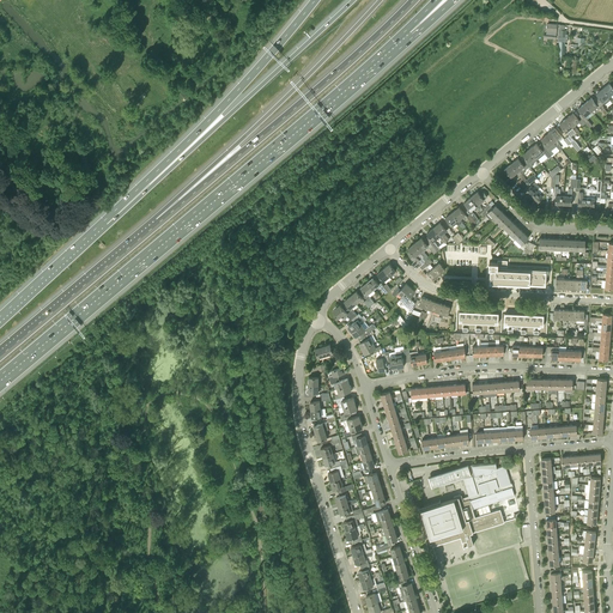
[(546,34),(558,35),(558,24),(547,23),(546,34)]
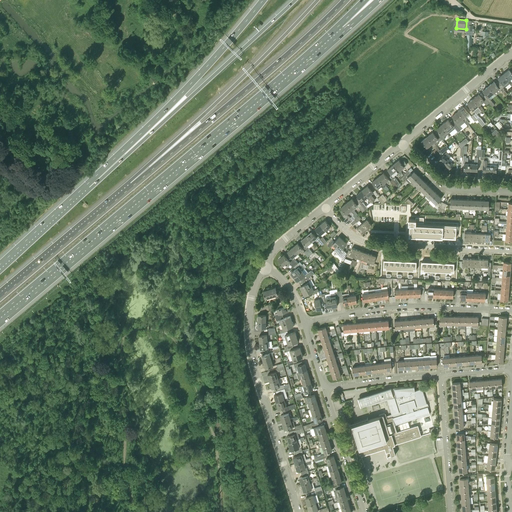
[(503,73),(509,80),(510,79),(511,77),(511,70),(511,71),(509,69),(503,73)]
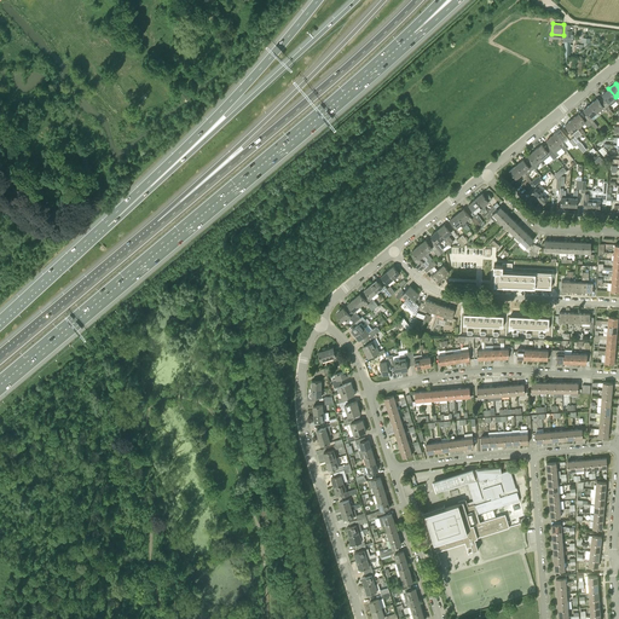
[(617,96),(615,97),(608,88),(602,94),(605,98),(602,99),(607,106),(609,104),(611,105),(617,102),(618,99),(617,96)]
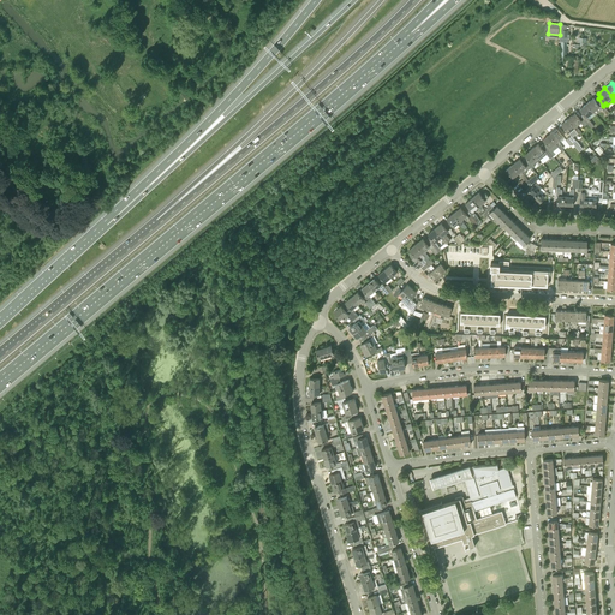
[(586,103),(593,112),(599,107),(607,115),(609,113),(603,106),(598,99),(595,101),(592,99),(586,103)]
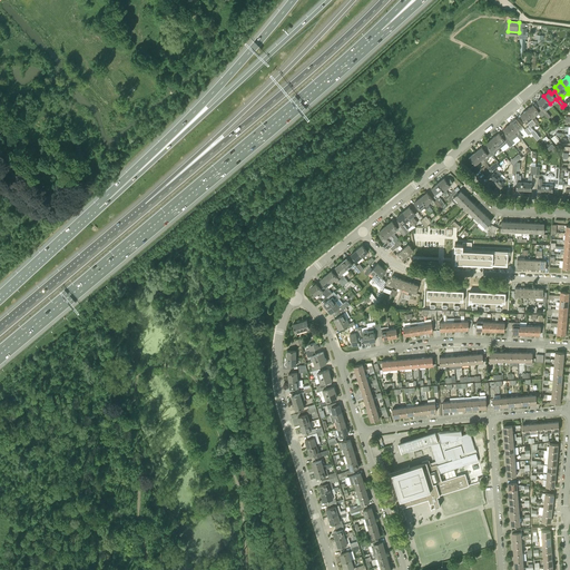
[(540,110),(544,115),(548,119),(550,117),(543,109),(550,104),(543,96),(537,101),(541,106),(539,107),(540,110)]
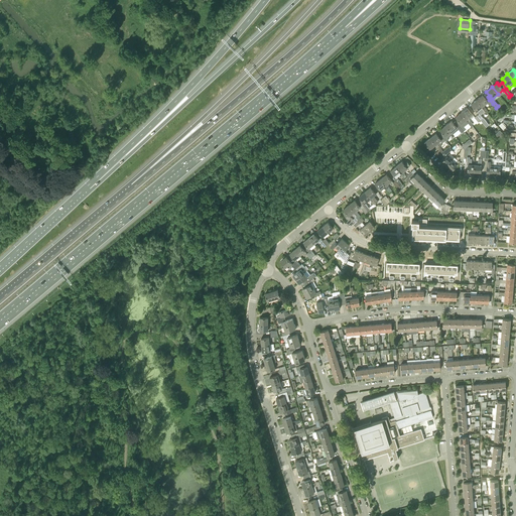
[(490,106),(493,104),(489,100),(487,101),(482,95),(477,100),(482,107),(483,106),(484,106),(488,103),(490,106)]
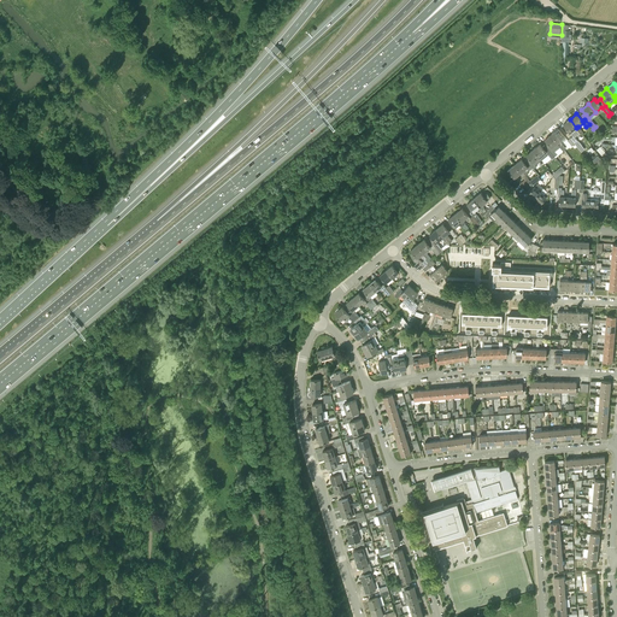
[(563,124),(570,133),(573,135),(577,130),(577,131),(581,129),(579,127),(577,127),(576,128),(570,119),(563,124)]
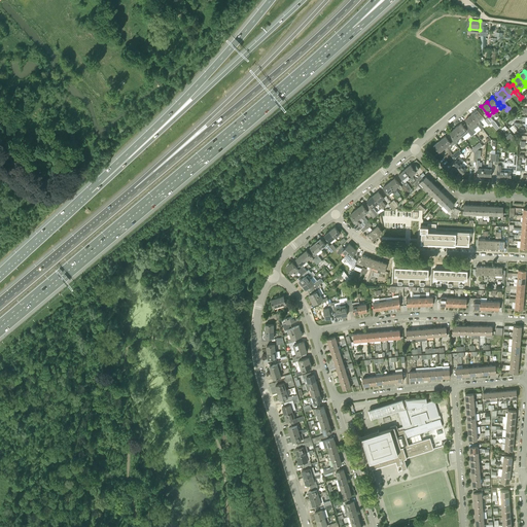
[(470,114),(477,123),(478,121),(483,117),(477,110),(470,114)]
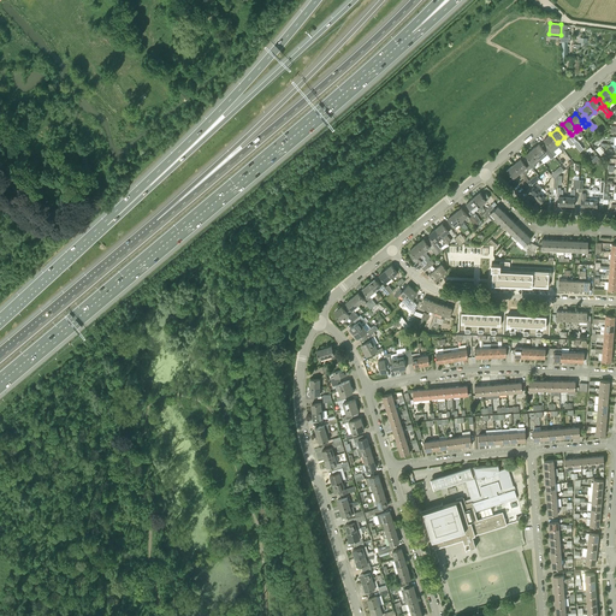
[(544,140),(546,142),(544,144),(554,157),(556,154),(554,150),(558,147),(561,144),(558,142),(557,143),(550,134),(544,140)]
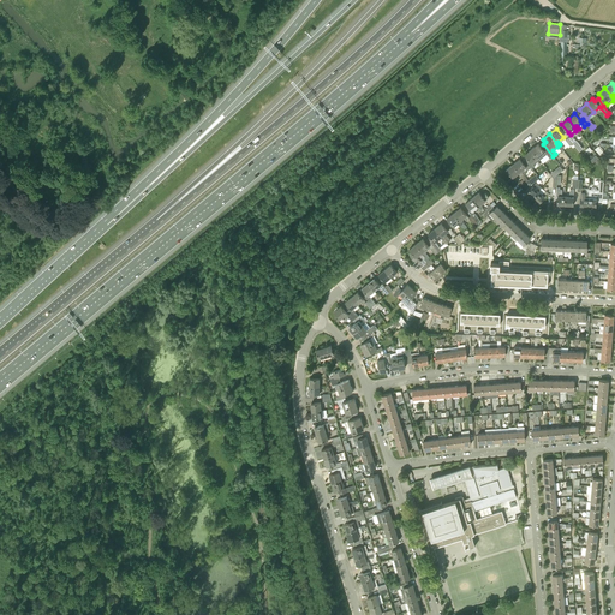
[(575,141),(573,143),(579,151),(583,149),(577,141),(575,141)]
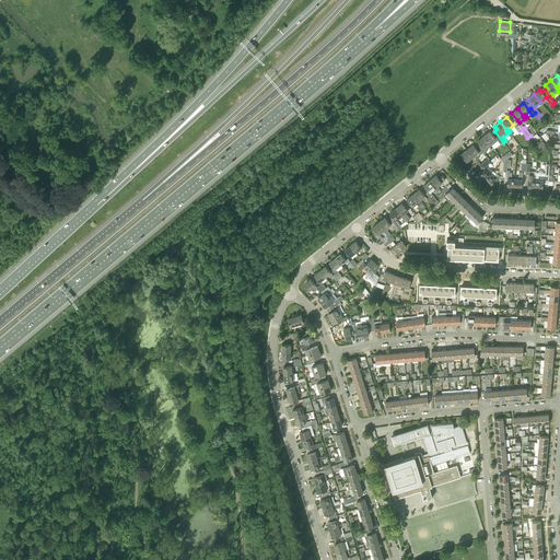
[(491,146),(498,140),(500,143),(503,142),(494,131),(492,133),(490,130),(483,136),(491,146)]
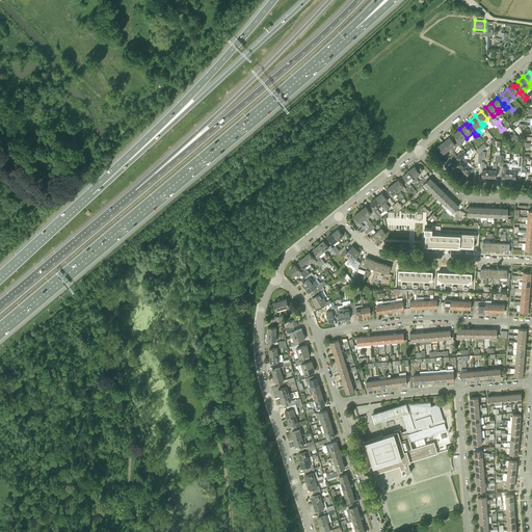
[(461,142),(467,138),(459,129),(453,133),(456,136),(461,142)]
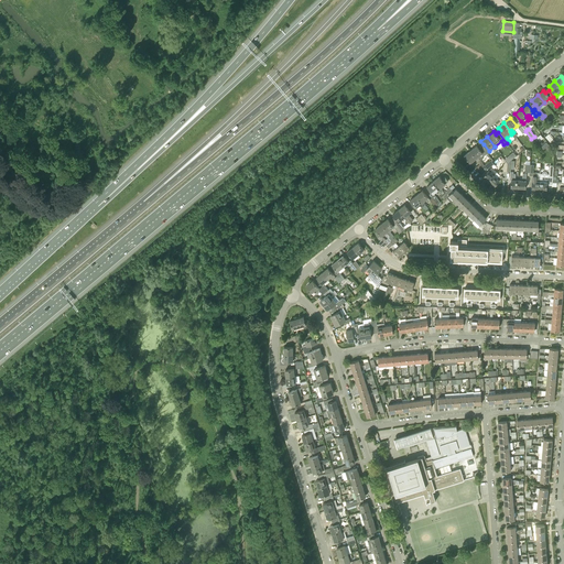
[(476,145),(470,151),(476,158),(477,156),(479,159),(480,158),(486,153),(481,147),(478,148),(476,145)]
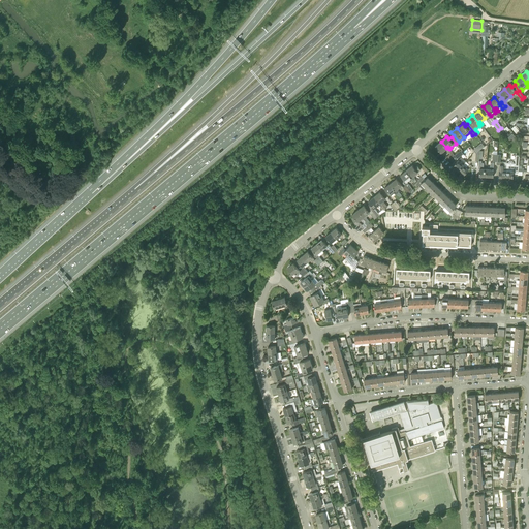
[(445,149),(447,152),(450,150),(449,149),(447,147),(446,148),(441,142),(435,146),(441,153),(445,149)]
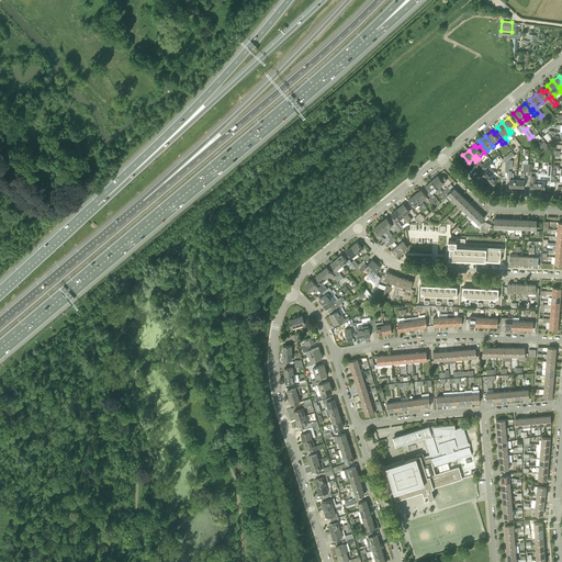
[(503,158),(506,161),(515,155),(512,150),(503,158)]
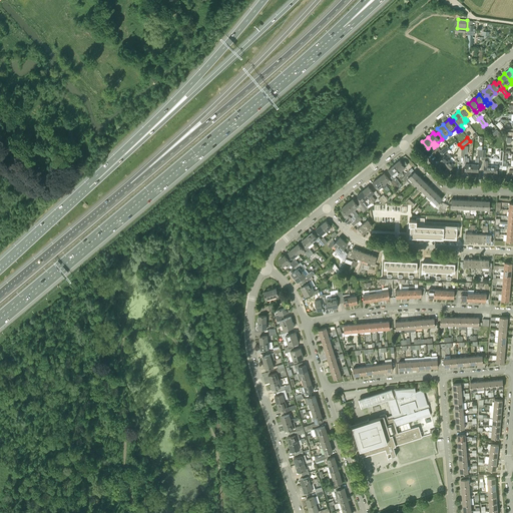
[(478,171),(478,163),(479,156),(482,157),(482,149),(478,149),(477,157),(475,157),(475,163),(472,163),(471,170),(478,171)]
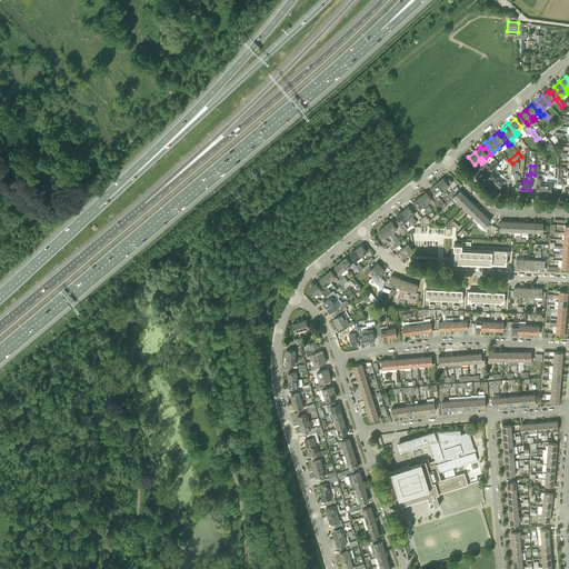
[(543,191),(545,182),(541,182),(541,175),(538,173),(538,167),(535,166),(535,175),(535,177),(537,177),(537,182),(537,190),(543,191)]
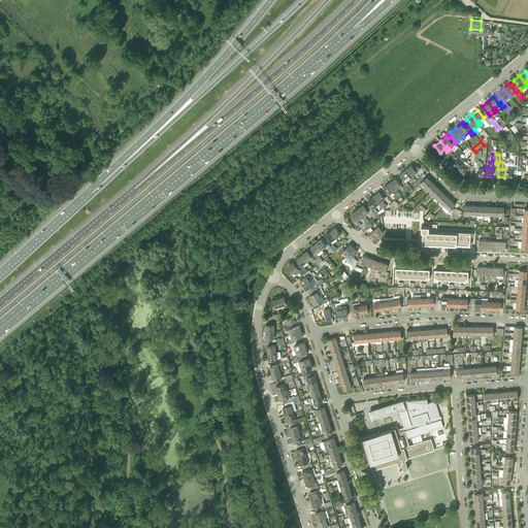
[(515,154),(514,163),(513,163),(512,161),(508,160),(506,162),(505,162),(505,165),(505,169),(504,177),(512,177),(517,176),(517,170),(518,168),(518,154),(515,154)]
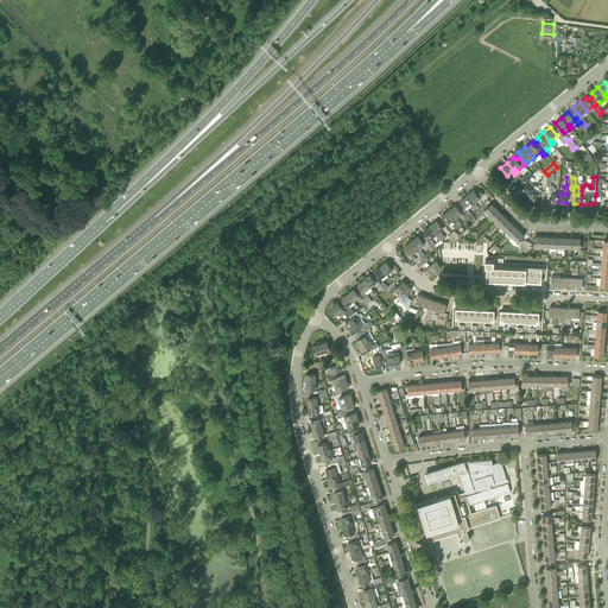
[(527,196),(532,189),(529,185),(532,183),(530,181),(526,184),(520,190),(527,196)]
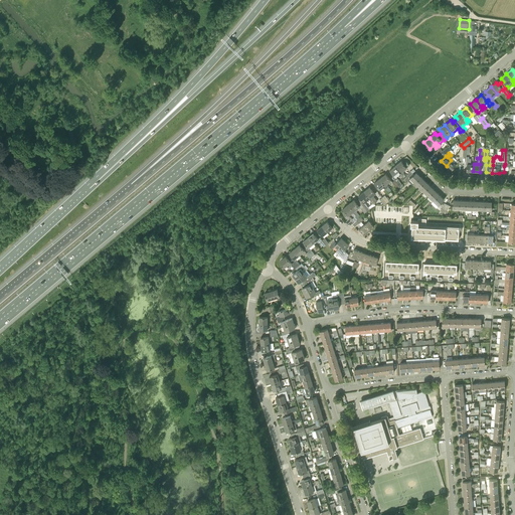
[(456,165),(459,161),(457,160),(454,163),(451,160),(447,166),(452,170),(456,165)]
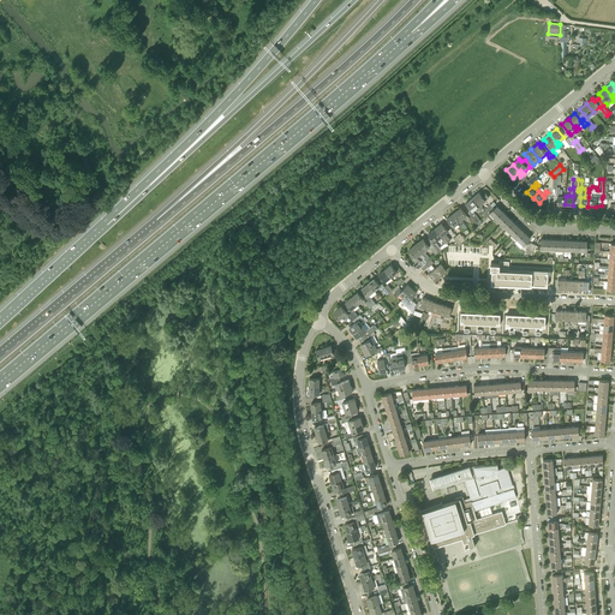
[(479,206),(481,204),(489,197),(484,192),(482,195),(479,192),(472,197),(479,206)]
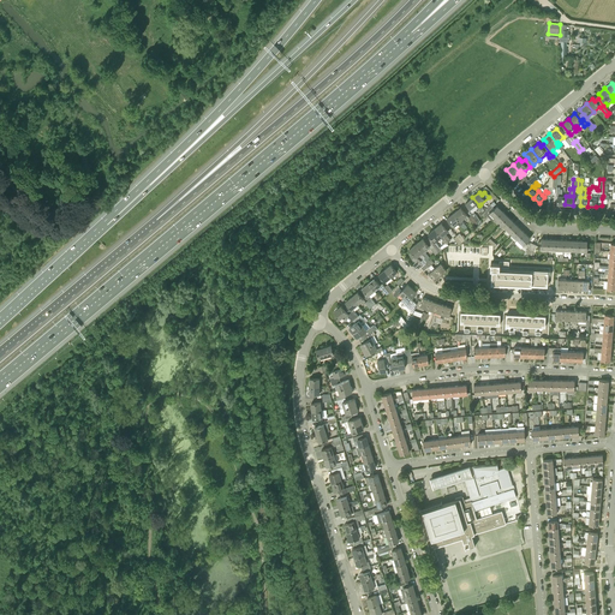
[(483,208),(481,204),(479,206),(472,197),(465,203),(471,210),(472,212),(478,207),(481,210),(483,208)]
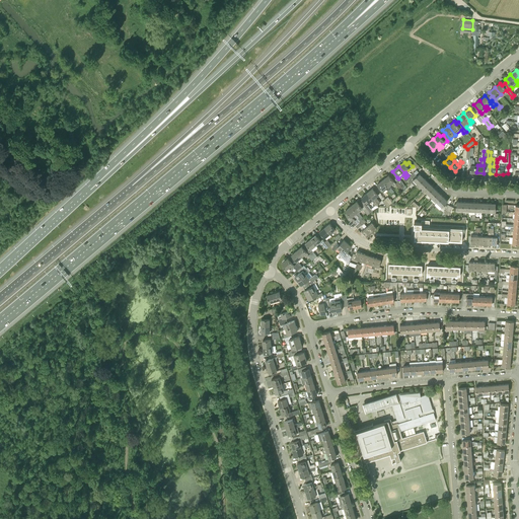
[(413,179),(418,184),(424,177),(420,173),(417,176),(413,179)]
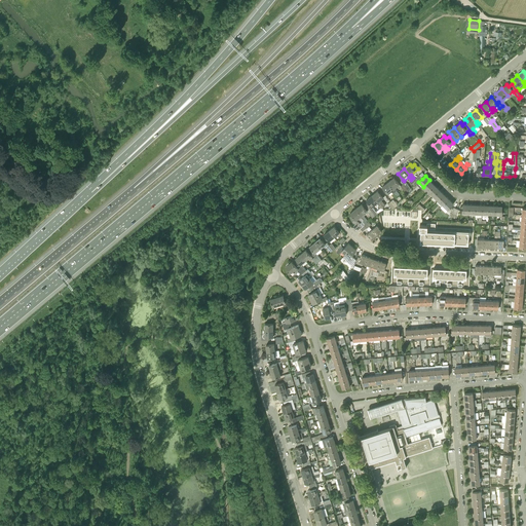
[(395,188),(400,185),(393,178),(387,182),(393,189),(395,188)]
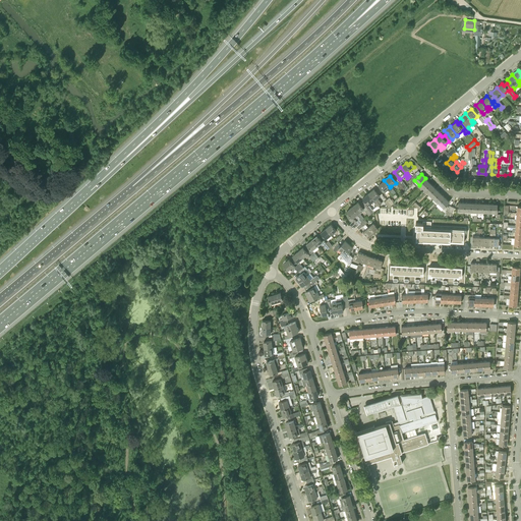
[(405,189),(407,187),(400,179),(399,178),(397,179),(399,182),(405,189)]
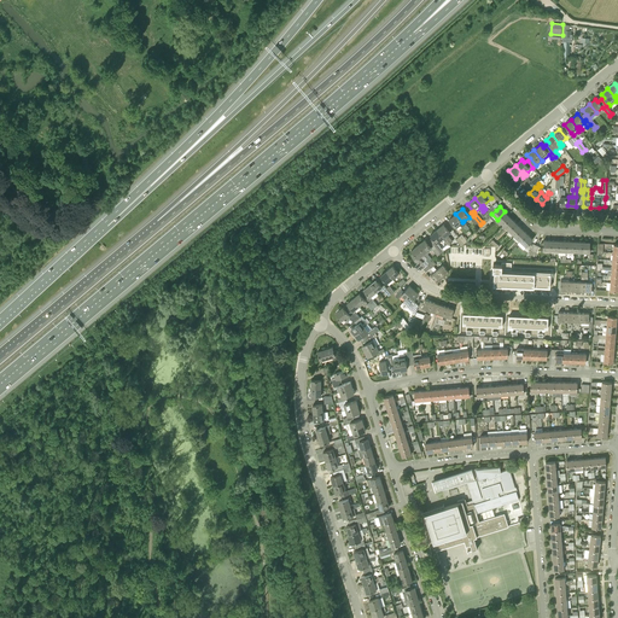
[(497,220),(503,225),(511,217),(505,211),(497,220)]
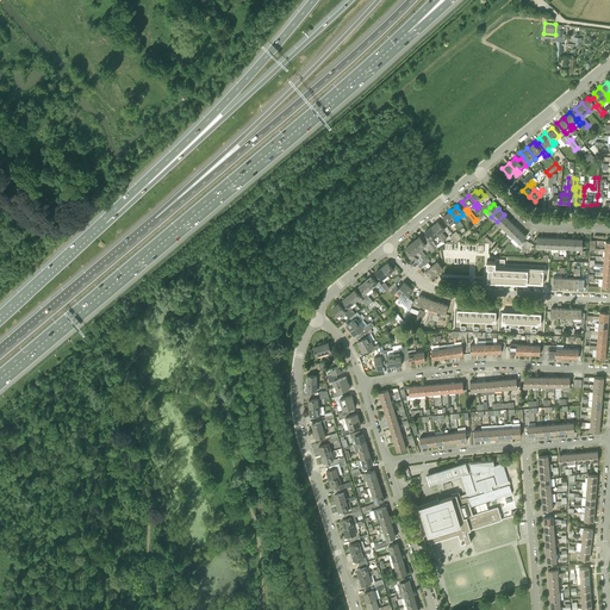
[(460,222),(458,218),(456,219),(449,211),(443,217),(450,225),(454,222),(455,221),(458,224),(460,222)]
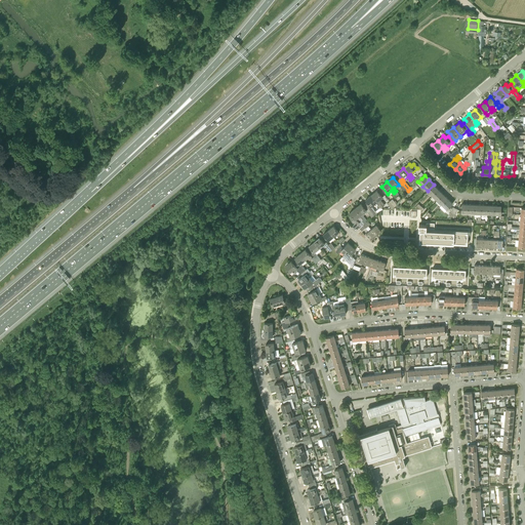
[(405,193),(408,191),(402,184),(400,186),(405,193)]
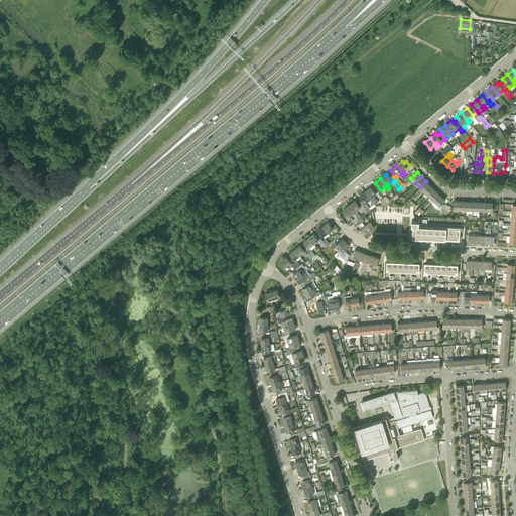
[(420,187),(424,192),(430,186),(426,181),(420,187)]
